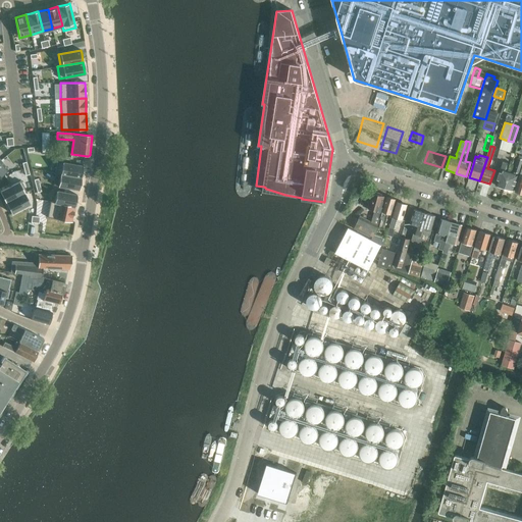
[(509,172),(504,188),(513,191),(521,160),(521,159),(518,158),(513,173),(509,172)]
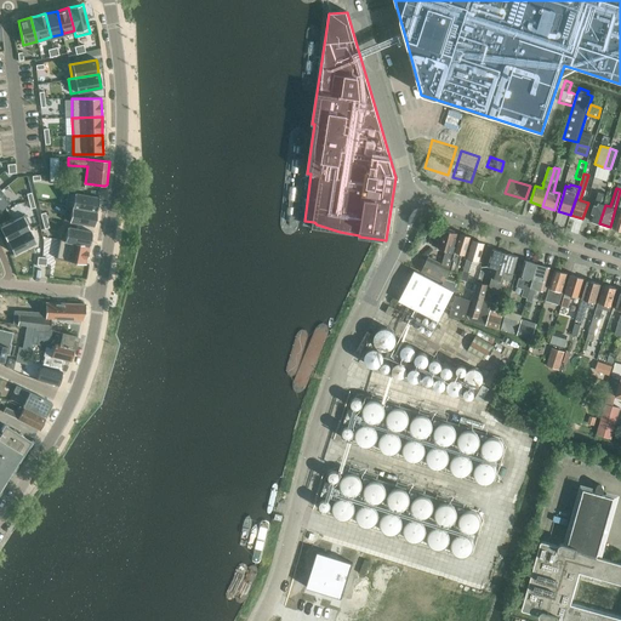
[(68,192),(66,206),(96,211),(98,197),(68,192)]
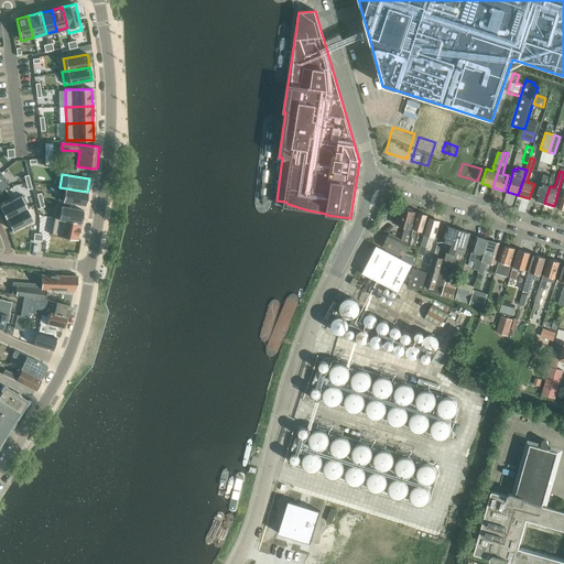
[(549,175),(543,174),(535,201),(544,203),(550,186),(545,185),(549,175)]
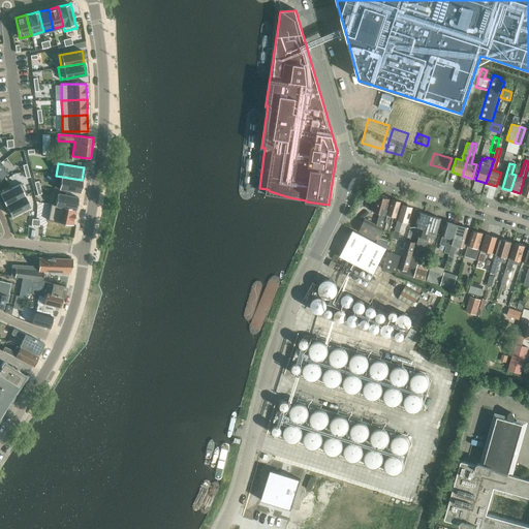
[(56,176),(54,187),(80,192),(82,181),(82,180),(56,176)]
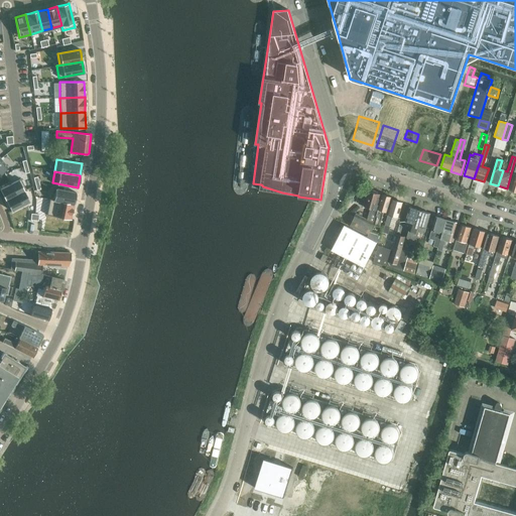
[(21,178),(0,189),(6,200),(26,189),(21,178)]
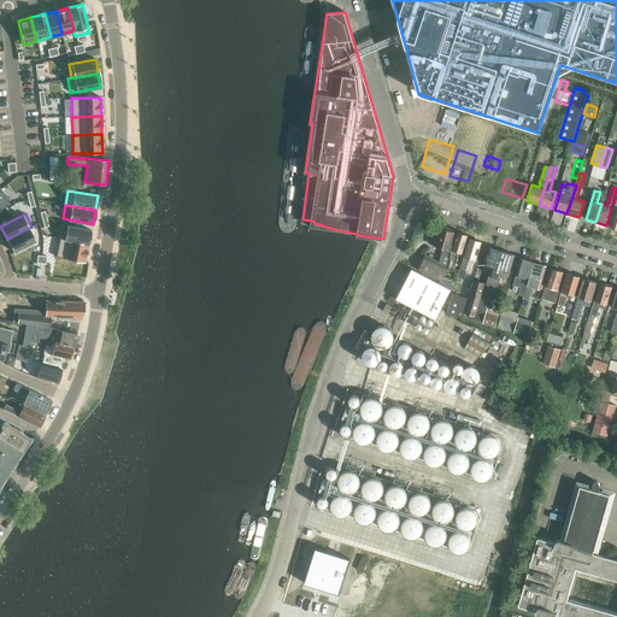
[(59,238),(59,239),(88,245),(90,230),(66,225),(64,239),(59,238)]
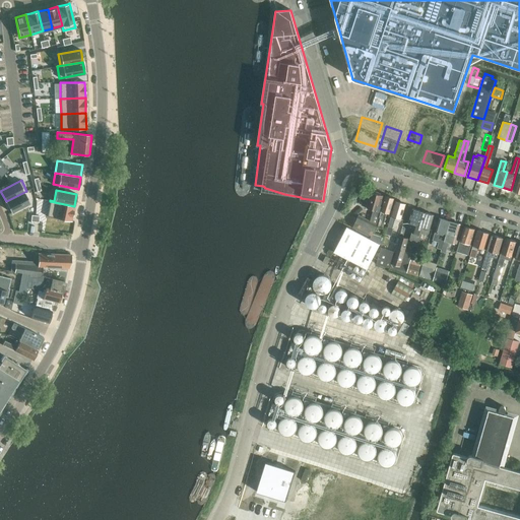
[(359,215),(352,228),(371,236),(372,234),(376,226),(380,213),(377,212),(378,210),(378,211),(383,195),(378,193),(378,192),(373,190),(372,192),(371,191),(371,192),(365,191),(363,198),(369,200),(368,201),(367,200),(366,205),(367,206),(366,207),(374,209),(370,220),(359,215)]
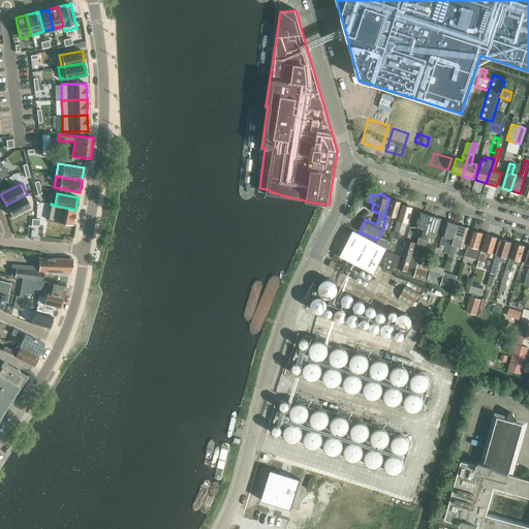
[(27,194),(6,205),(11,216),(32,206),(27,194)]
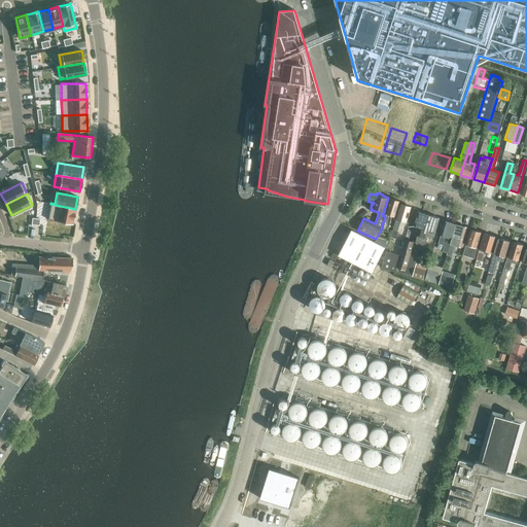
[(388,232),(392,215),(395,216),(399,201),(391,199),(384,221),(382,230),(388,232)]
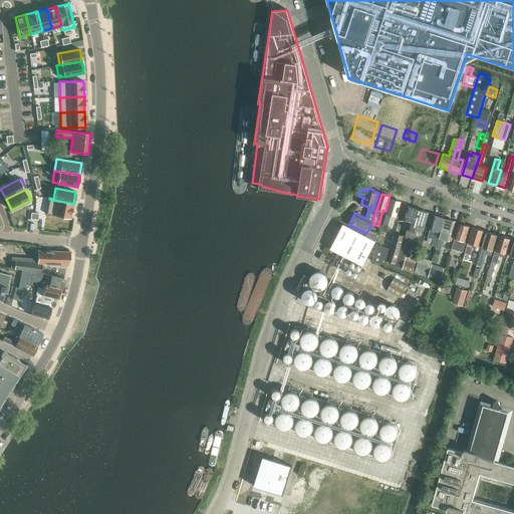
[(49,199),(46,214),(70,219),(73,204),(49,199)]
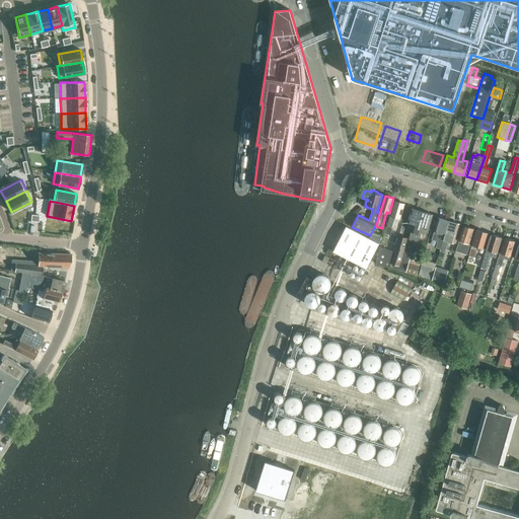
[(390,232),(392,228),(395,217),(400,219),(404,204),(395,201),(390,216),(387,226),(386,231),(390,232)]
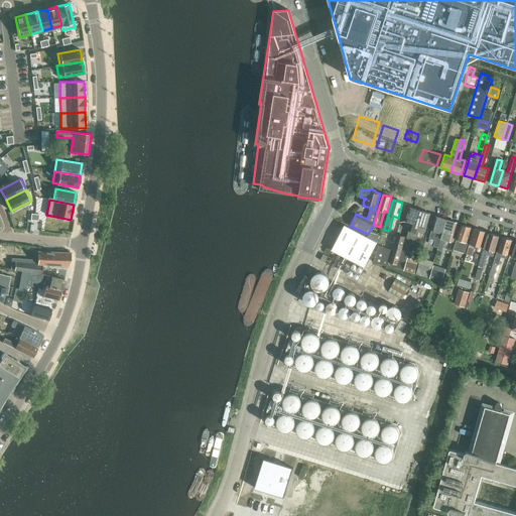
[(404,222),(411,223),(407,237),(411,238),(420,210),(409,207),(404,222)]
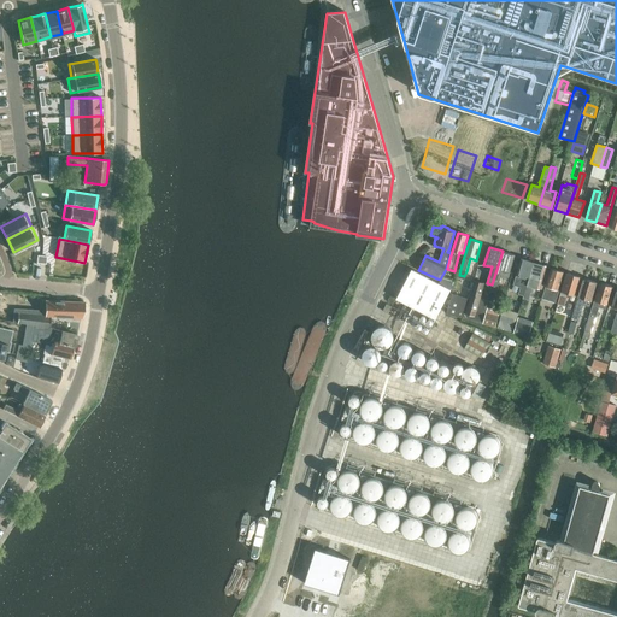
[(491,289),(495,292),(500,277),(506,280),(509,277),(515,254),(503,251),(492,285),(491,289)]
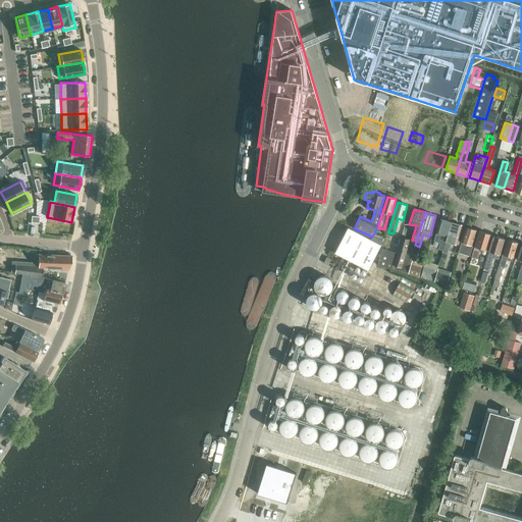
[(439,249),(442,250),(445,245),(452,221),(440,218),(435,232),(436,233),(434,242),(440,244),(439,249)]
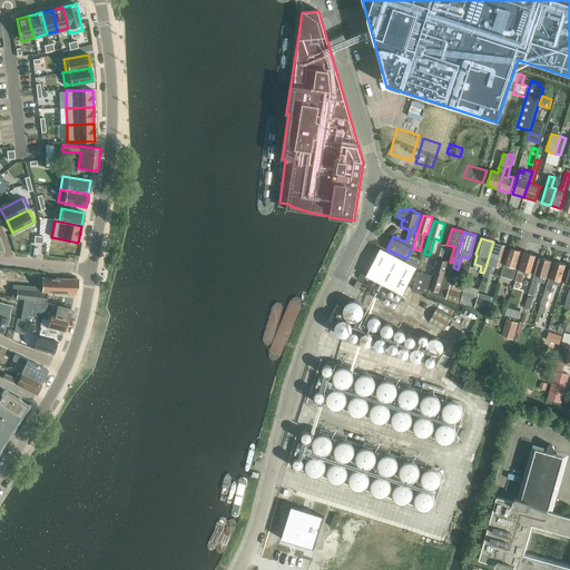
[(485,267),(490,268),(492,259),(500,262),(504,245),(493,242),(485,267)]
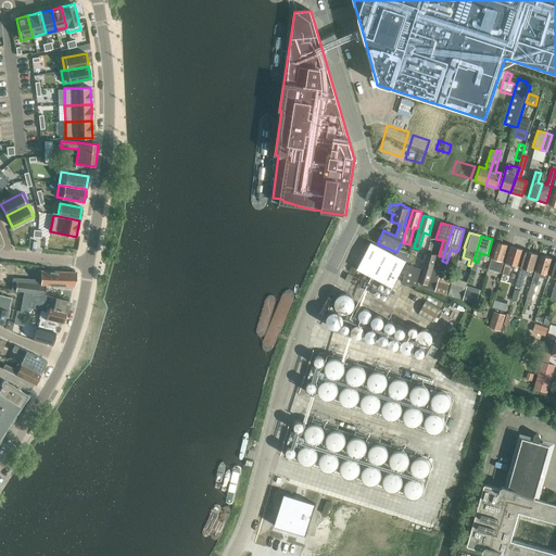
[(357,269),(392,287),(406,260),(408,261),(411,254),(397,250),(396,252),(395,255),(370,242),(357,269)]
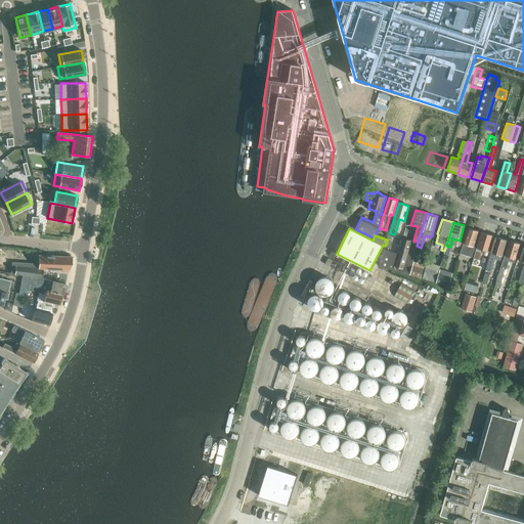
[(461,253),(467,256),(472,257),(475,247),(473,247),(478,230),(468,228),(464,244),(461,253)]
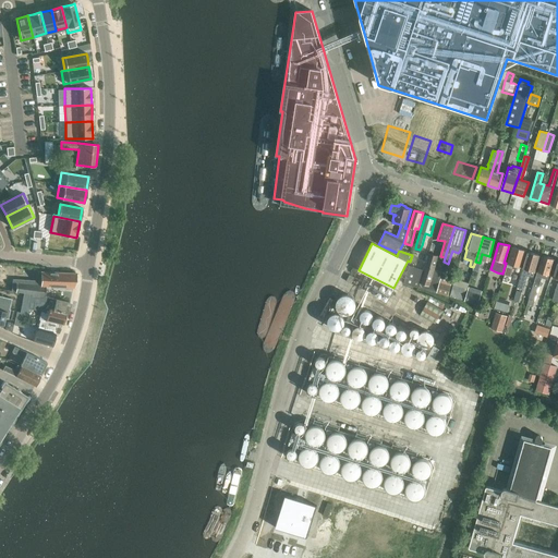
[(513,247),(507,268),(505,275),(510,277),(512,270),(513,265),(521,267),(526,251),(513,247)]
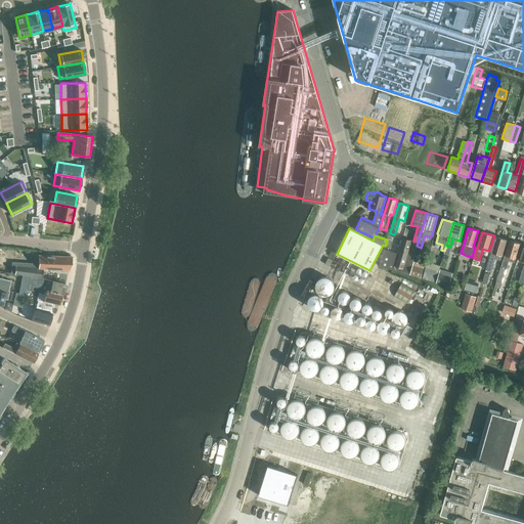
[(490,270),(493,262),(494,263),(495,259),(500,260),(507,239),(495,236),(486,269),(490,270)]
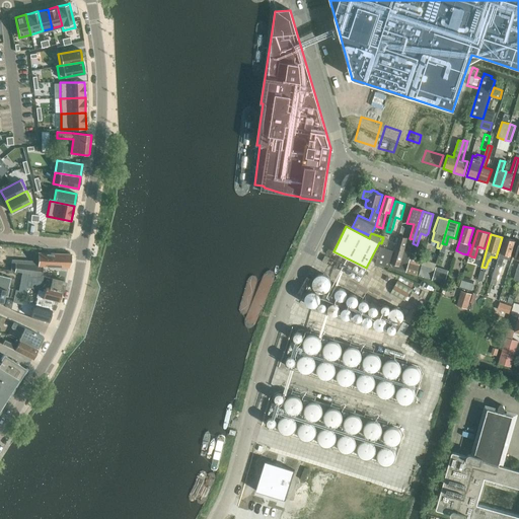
[(398,236),(394,250),(390,267),(404,272),(411,253),(403,251),(408,238),(398,236)]
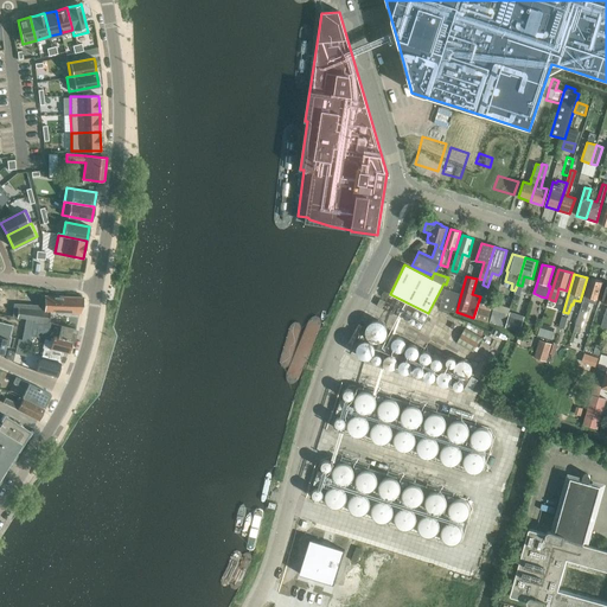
[(575,325),(582,327),(587,312),(589,302),(596,305),(602,282),(590,279),(580,310),(575,325)]
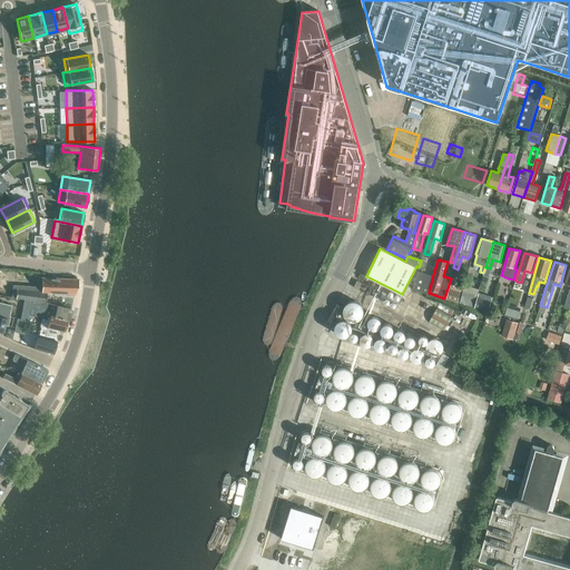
[(413,288),(428,293),(429,293),(433,275),(418,271),(416,275),(413,288)]
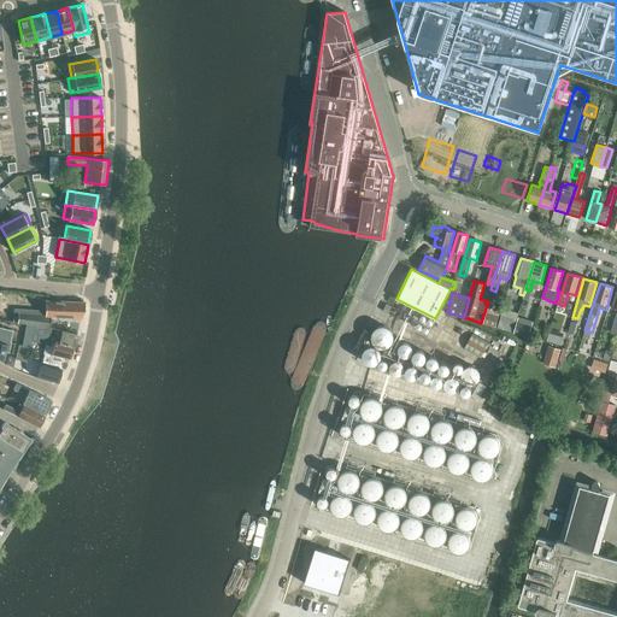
[(82,318),(83,303),(46,300),(46,312),(42,312),(42,310),(41,309),(34,309),(35,315),(18,313),(18,322),(35,325),(50,328),(51,317),(56,317),(56,319),(59,319),(59,317),(82,318)]
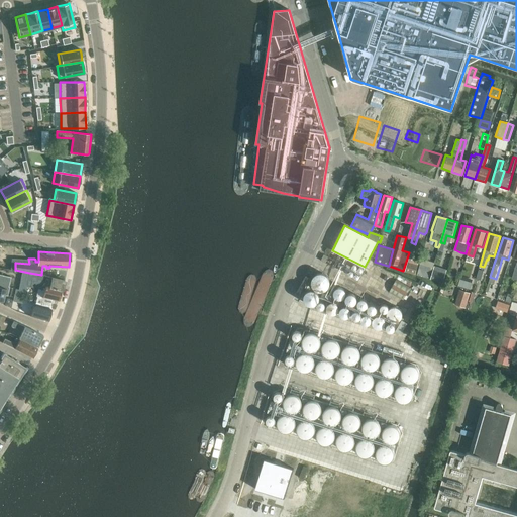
[(410,260),(407,272),(415,274),(418,262),(410,260)]
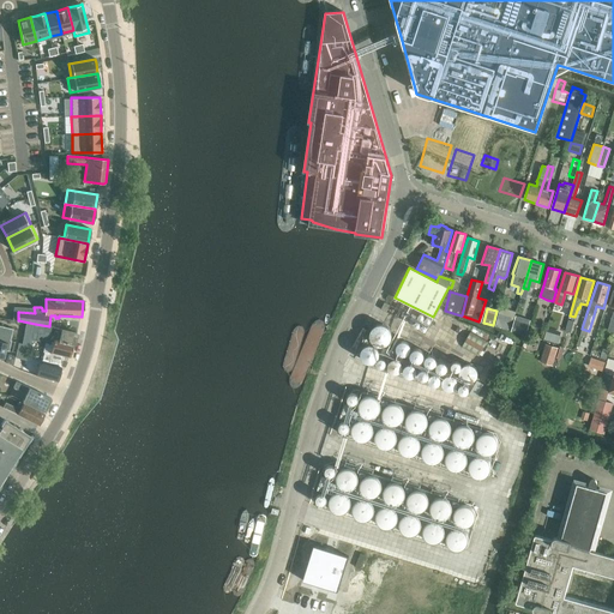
[(494,326),(504,329),(507,317),(498,314),(494,326)]
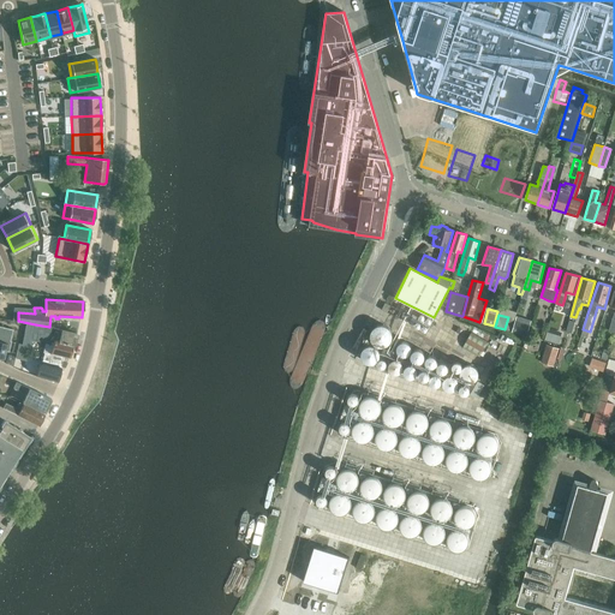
[(442,329),(454,335),(460,323),(448,316),(442,329)]
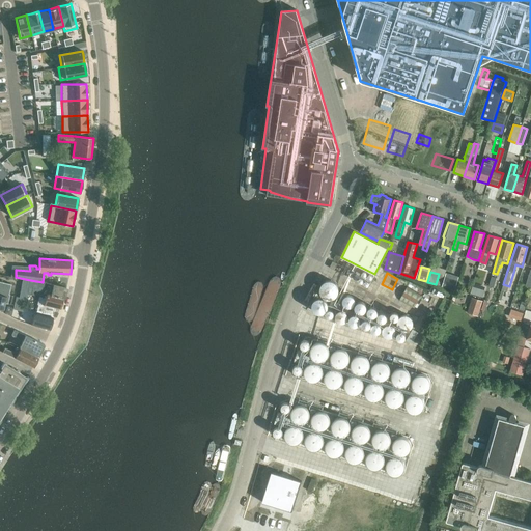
[(441,286),(453,290),(457,277),(445,273),(441,286)]
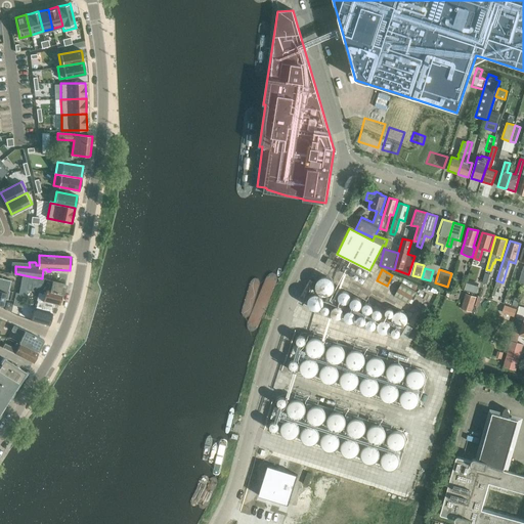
[(42,278),(30,276),(28,285),(43,289),(41,294),(44,294),(43,301),(59,305),(59,303),(60,302),(60,300),(60,298),(61,294),(63,294),(66,285),(42,278)]
